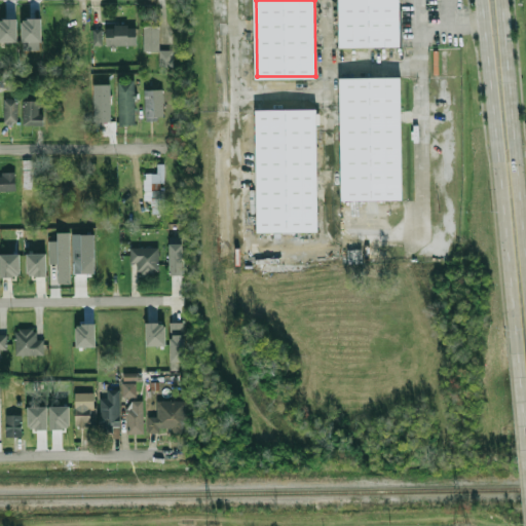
[(340,0),(404,0),(404,45),(340,46),(340,0)]
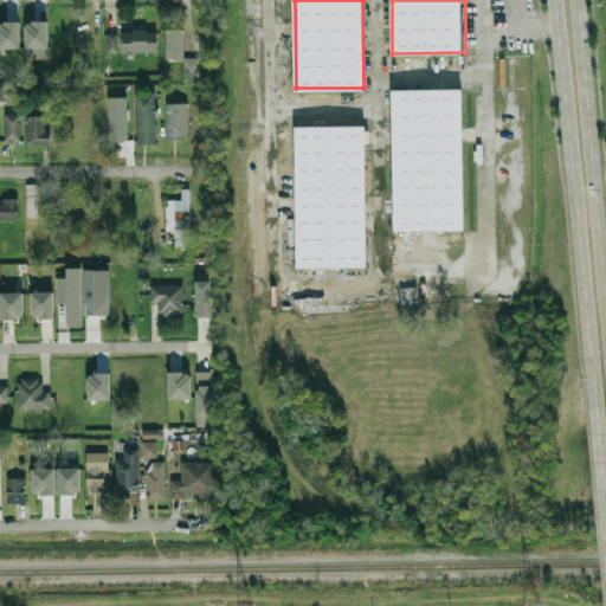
[(0,49),(20,49),(19,21),(0,21),(0,49)]
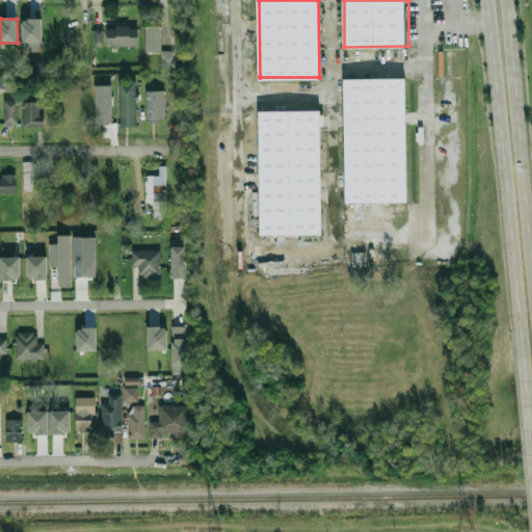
[(43,42),(42,19),(22,19),(22,43),(43,42)]
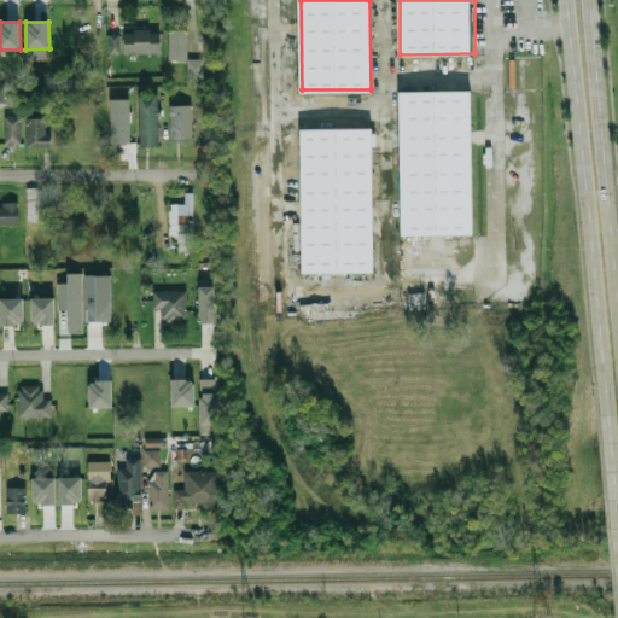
[(126,54),(163,54),(163,30),(126,30),(126,54)]
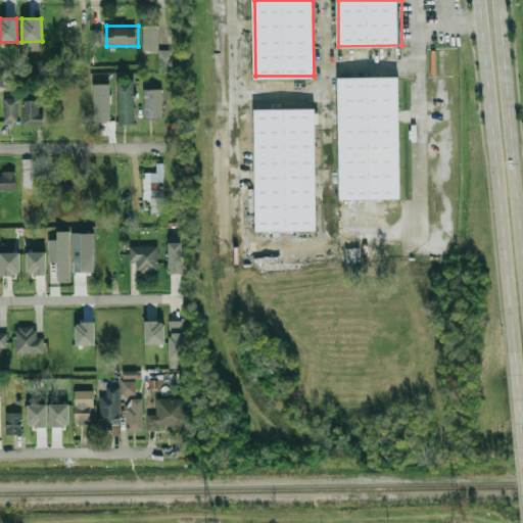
[(160,26),(143,26),(143,51),(160,51),(160,26)]
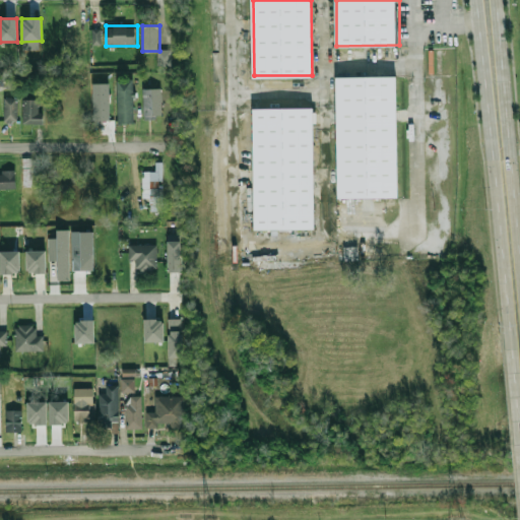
[(92,45),(102,45),(101,28),(91,28),(92,45)]
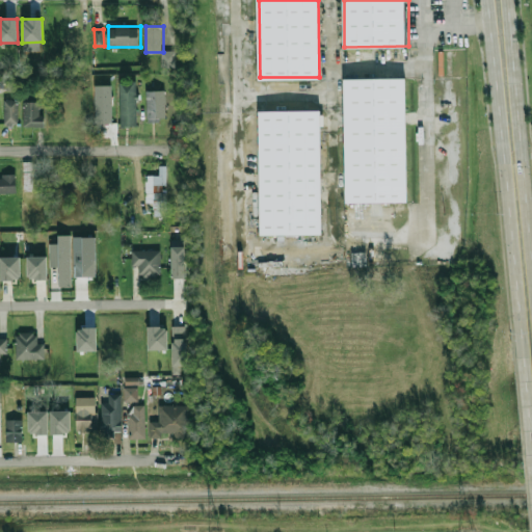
[(176,51),(161,51),(161,69),(175,69),(176,51)]
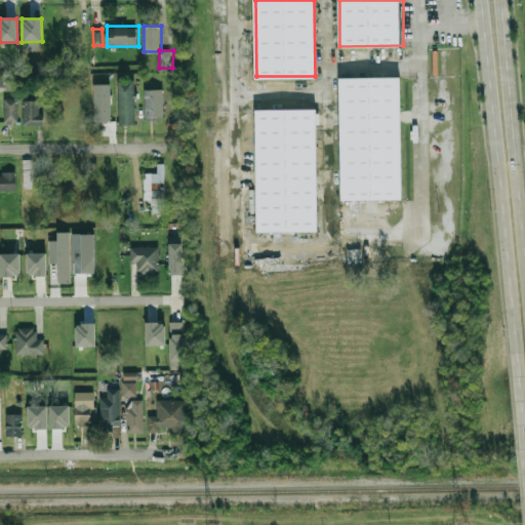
[(342,76),(403,76),(404,199),(344,200),(342,76)]
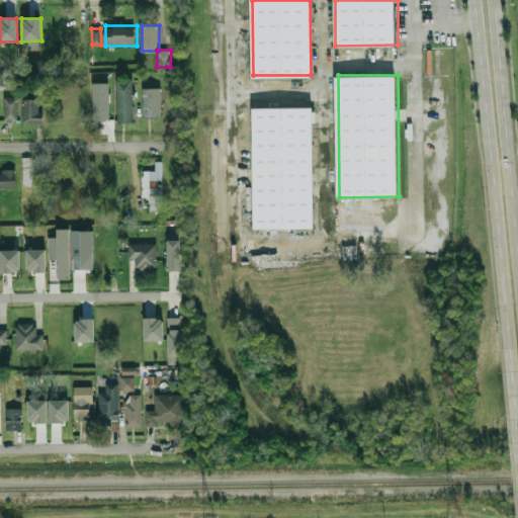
[(117,80),(117,124),(135,124),(135,80),(117,80)]
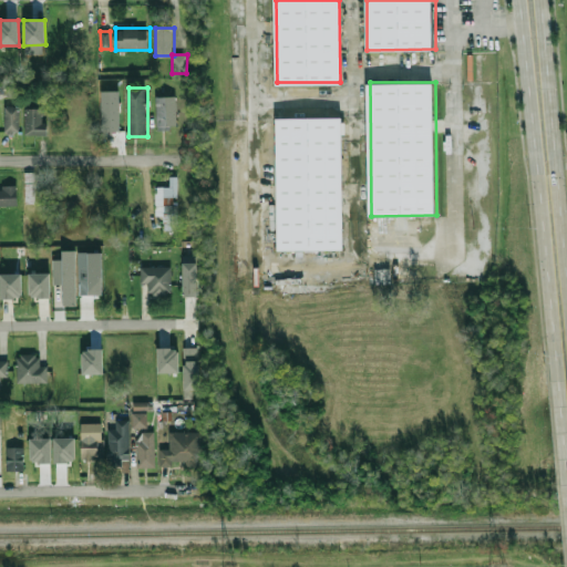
[(156,96),(156,129),(176,129),(176,96),(156,96)]
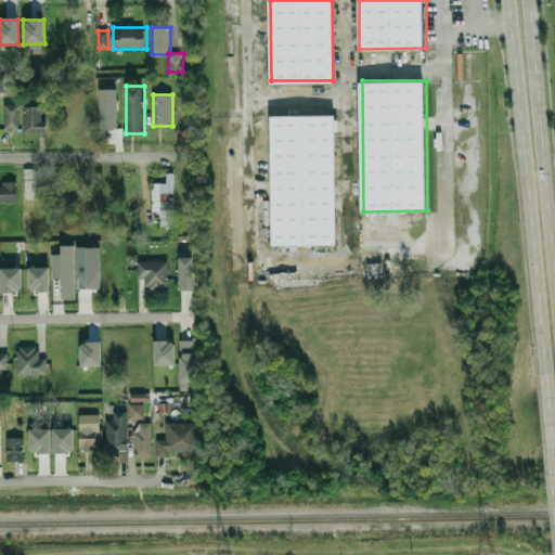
[(20,104),(4,104),(4,130),(20,130),(20,104)]
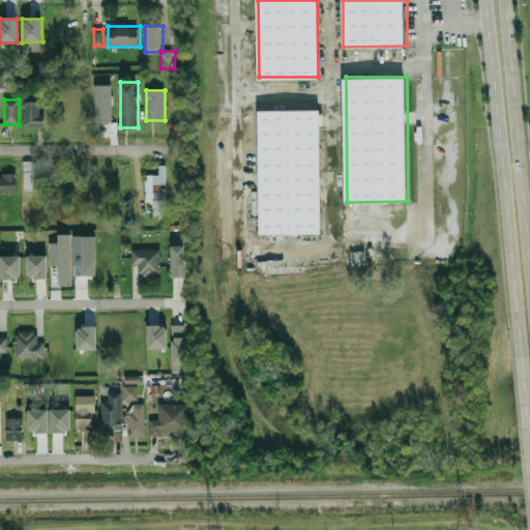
[(24,126),(43,126),(43,101),(24,101),(24,126)]
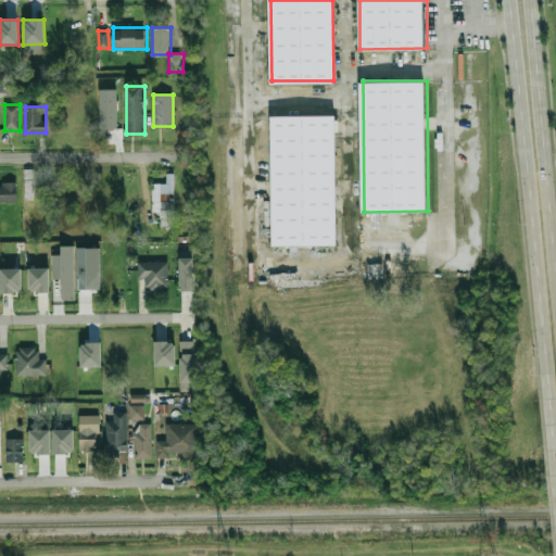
[(100,134),(117,134),(117,106),(100,106),(100,134)]
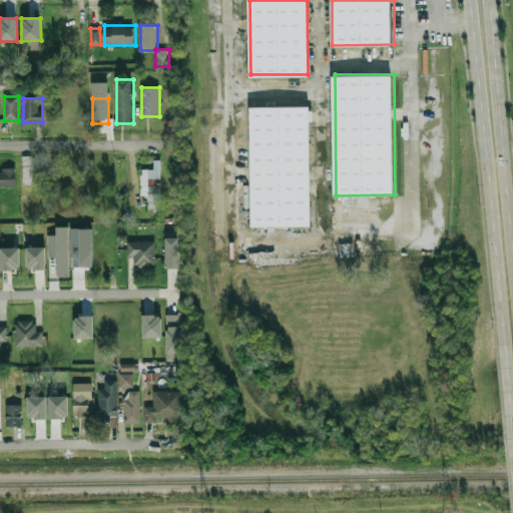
[(250,107),(310,106),(311,226),(252,227),(250,107)]
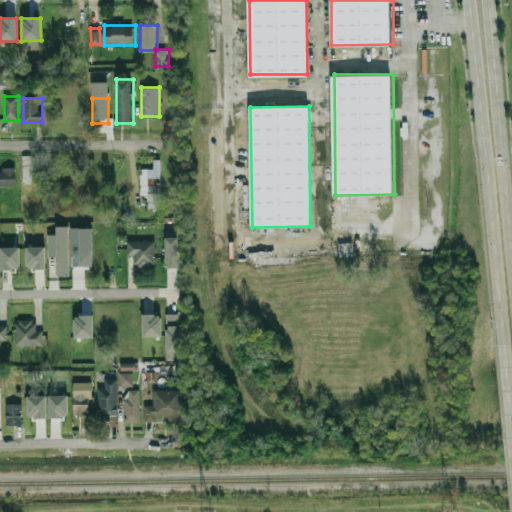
[(252,227),(238,227),(237,107),(250,107),(252,227)]
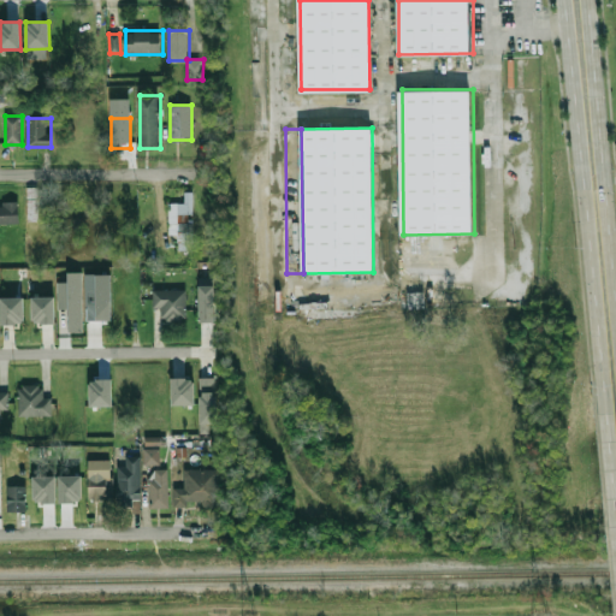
[(37,187),(27,187),(27,221),(37,221),(37,187)]
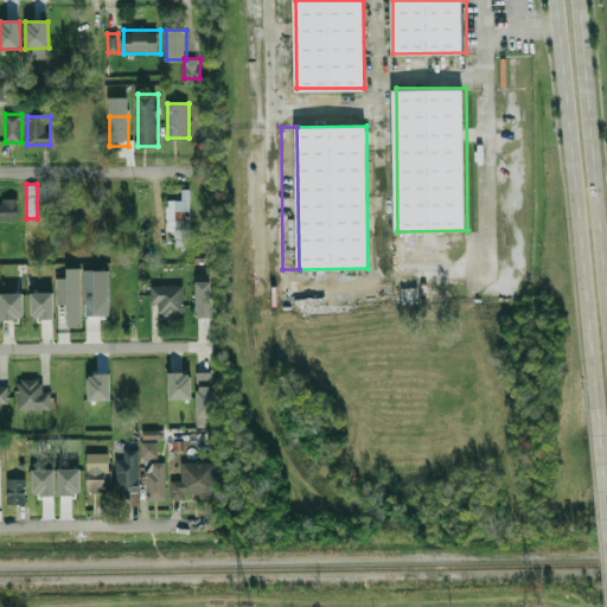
[(190,190),(176,190),(176,221),(190,221),(190,190)]
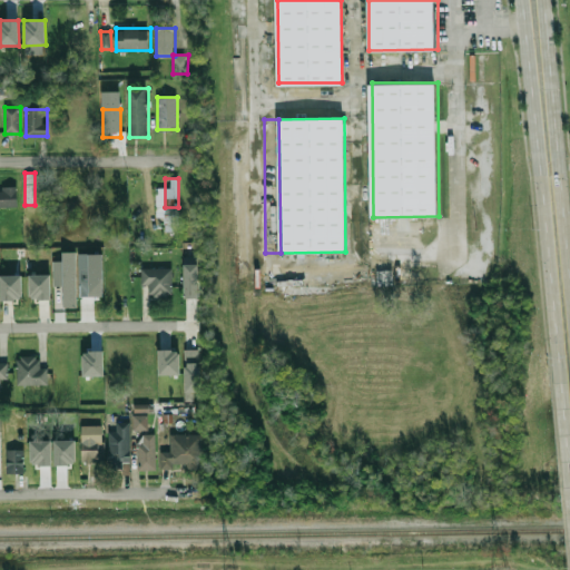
[(0,207),(17,207),(17,187),(0,187),(0,207)]
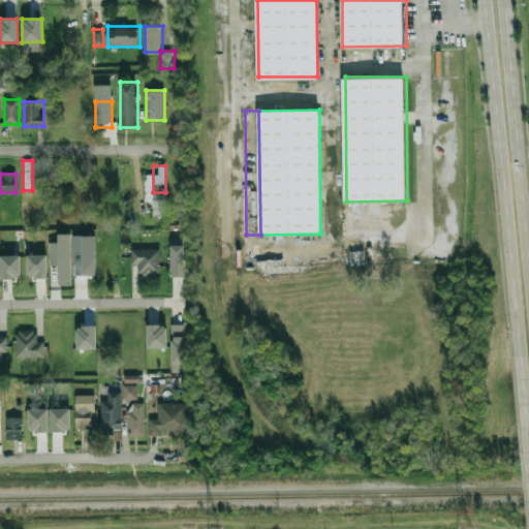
[(49,243),(50,266),(58,265),(59,285),(70,285),(70,234),(58,235),(58,243),(49,243)]
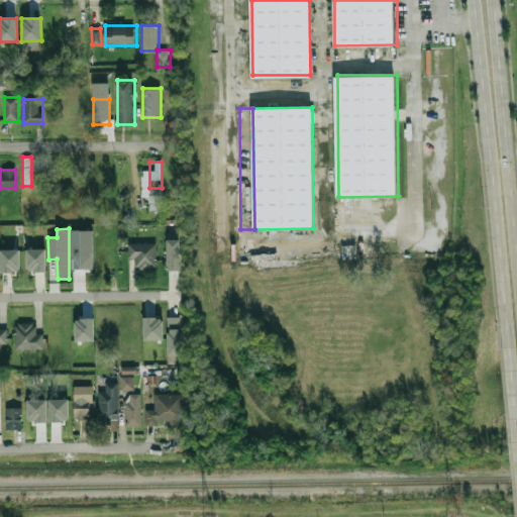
[(93,269),(92,229),(71,229),(72,269),(93,269)]
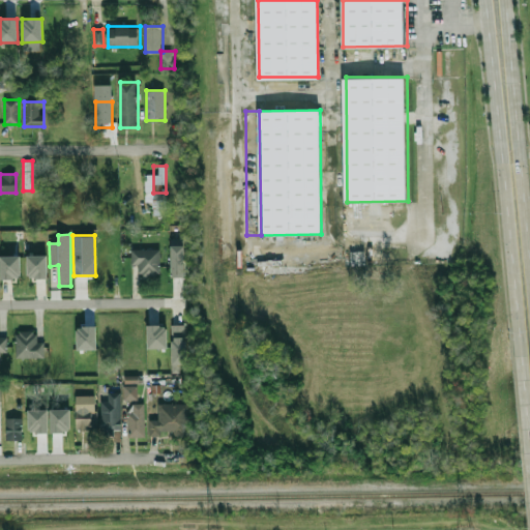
[(171,277),(184,277),(183,244),(170,244),(171,277)]
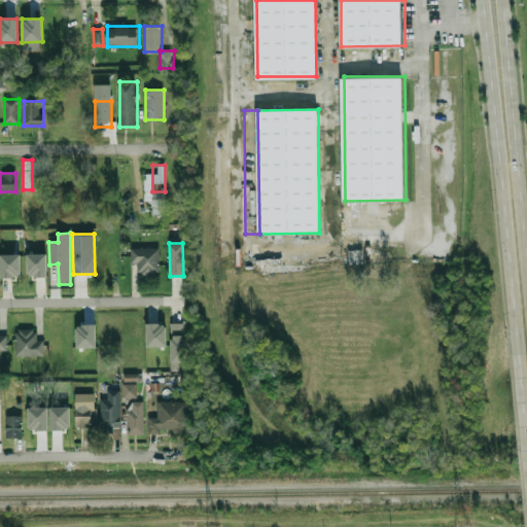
[(159,248),(131,248),(131,265),(139,265),(139,274),(159,274),(159,248)]
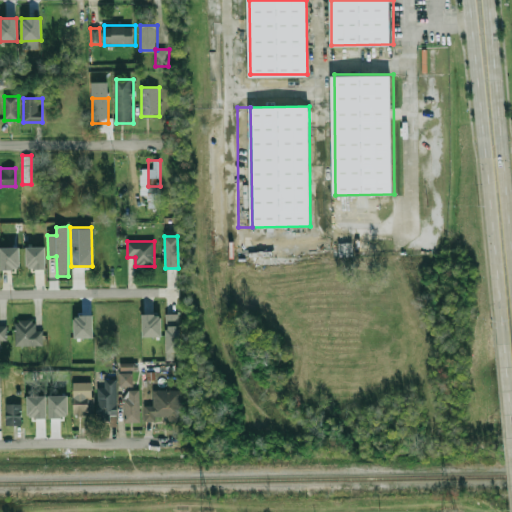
[(26,247),(26,269),(46,268),(45,246),(26,247)]
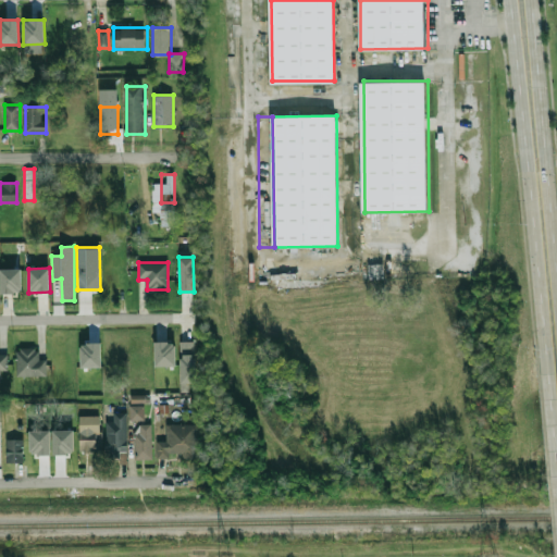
[(21,269),(0,269),(0,294),(22,294),(21,269)]
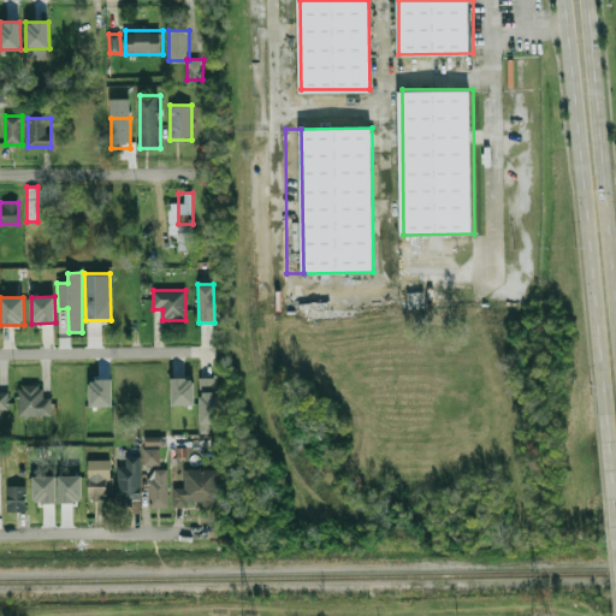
[(171,404),(194,404),(193,377),(170,378),(171,404)]
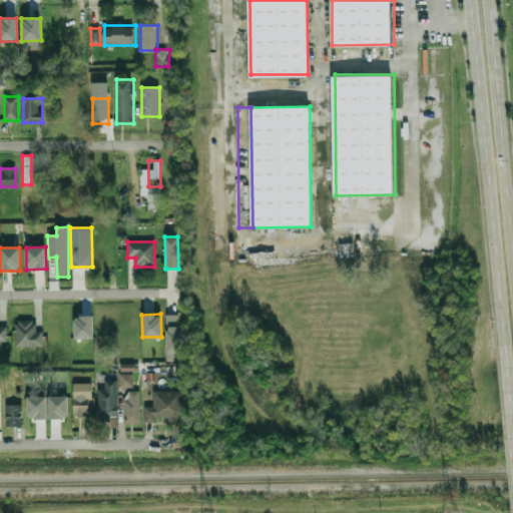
[(181,353),(180,314),(165,315),(166,361),(173,361),(173,353),(181,353)]
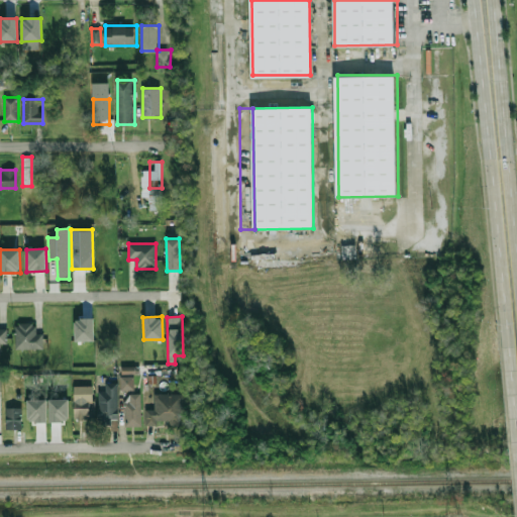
[(75,341),(94,340),(94,319),(75,319),(75,341)]
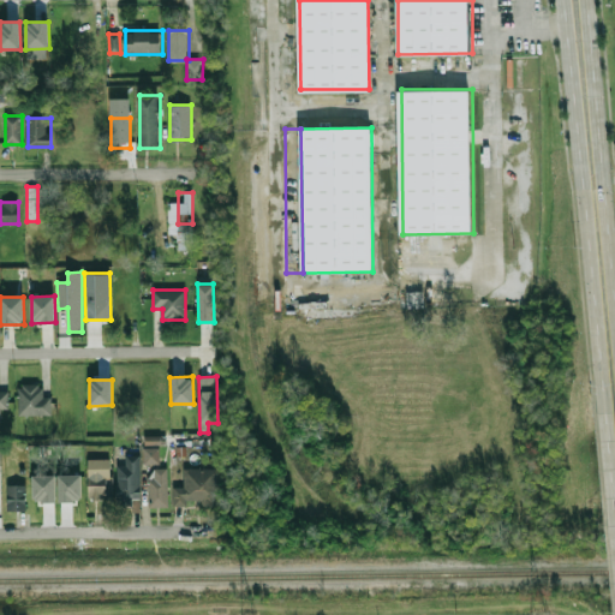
[(53,396),(43,396),(43,384),(18,384),(18,415),(53,415),(53,396)]
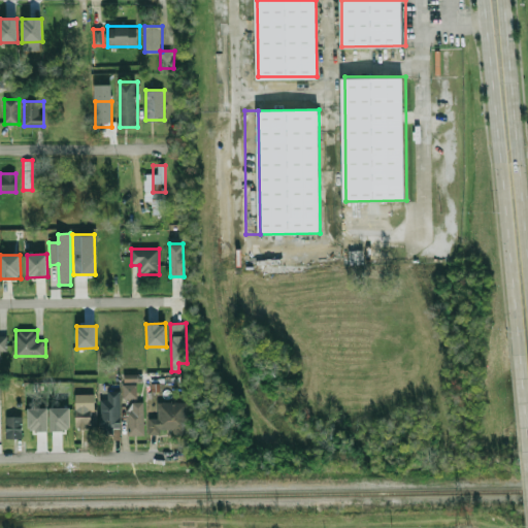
[(92,407),(86,407),(86,398),(91,398),(91,385),(75,385),(75,429),(92,429),(92,407)]
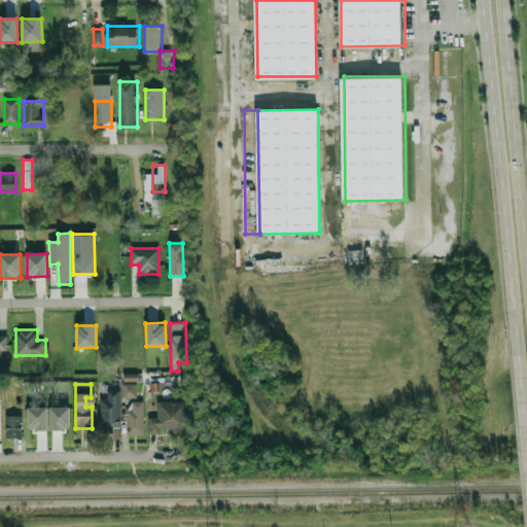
[(137,385),(126,384),(125,396),(136,397),(137,385)]
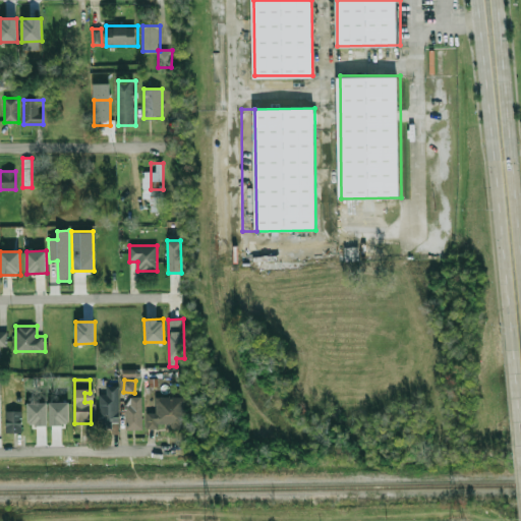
[(118,388),(100,388),(100,428),(118,428),(118,388)]
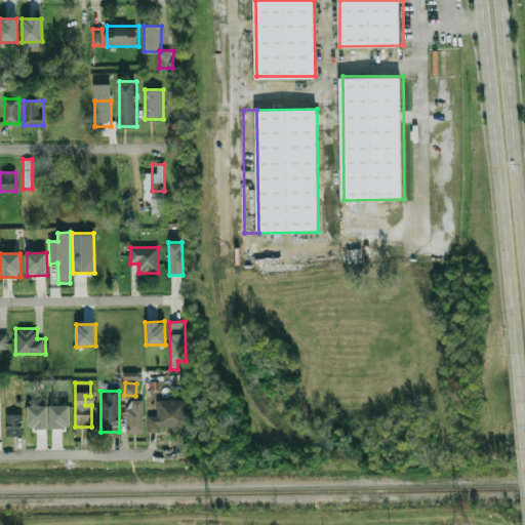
[(128,434),(144,433),(144,400),(127,400),(128,434)]
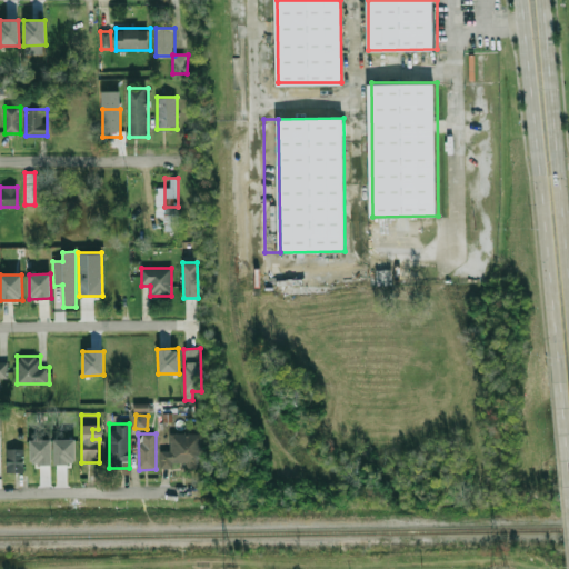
[(201,467),(201,433),(170,433),(170,450),(161,450),(161,468),(201,467)]
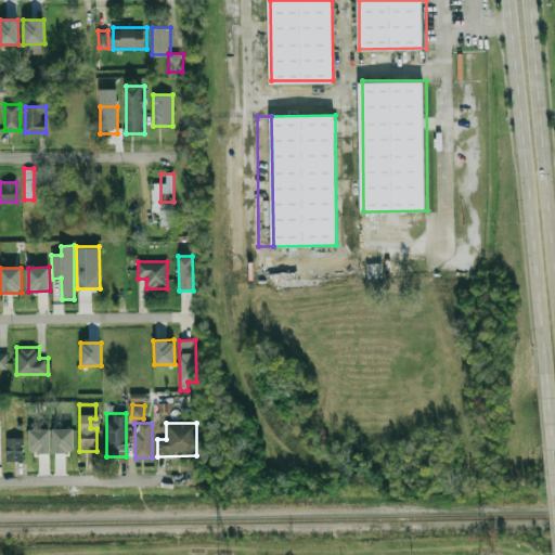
[(51,428),(52,452),(73,451),(73,428),(51,428)]
